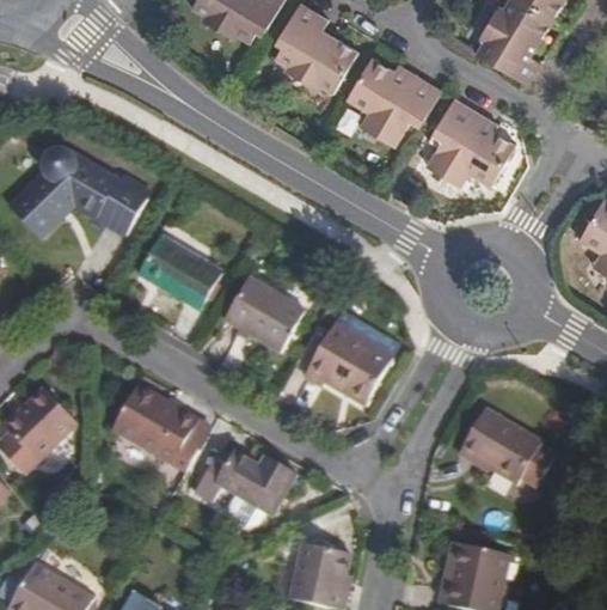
[(198,0),(192,11),(207,19),(234,37),(249,46),(253,37),(261,25),(267,29),(282,0),(198,0)]
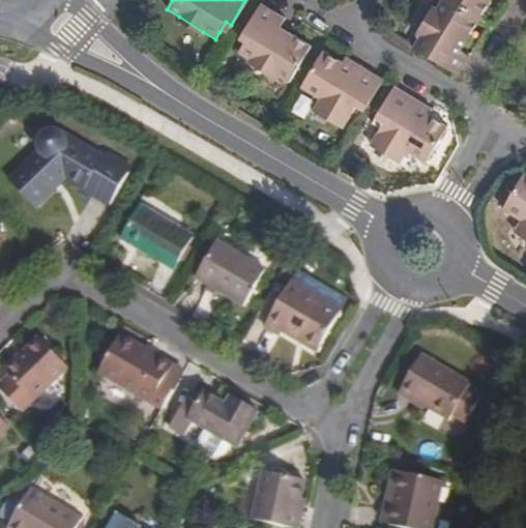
[(458,51),(459,50),(453,47),(459,37),(464,41),(476,20),(443,0),(438,0),(433,8),(419,31),(409,48),(455,75),(466,56),(458,51)]
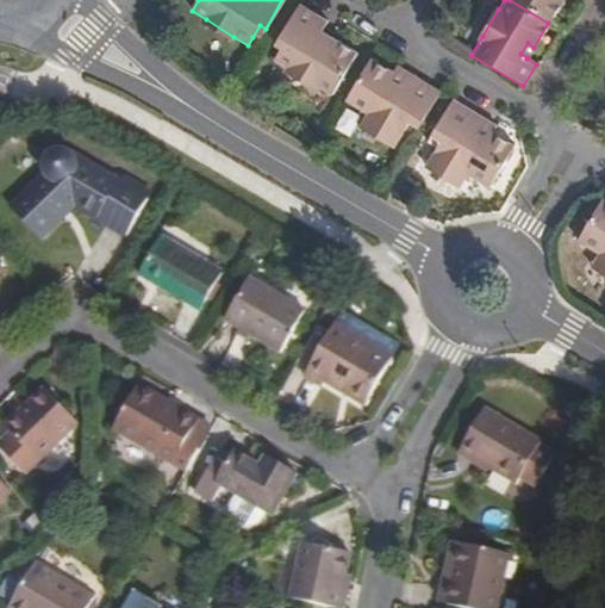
[(510,0),(548,23),(561,0),(510,0)]
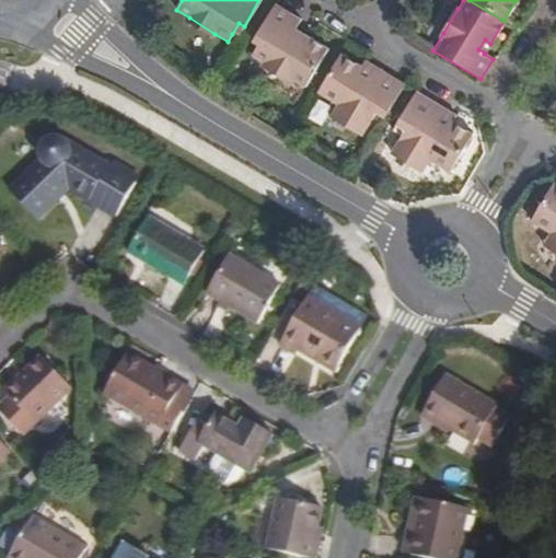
[(263,61),(291,78),(303,85),(326,48),(300,33),(298,36),(292,33),(294,30),(293,28),(299,20),(273,4),(255,34),(261,37),(256,44),(251,54),(263,61)]
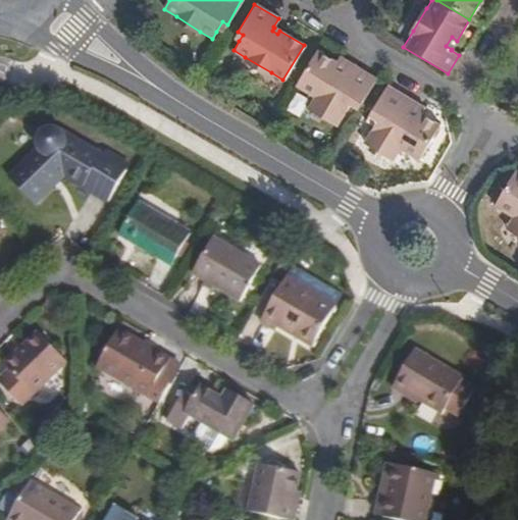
[(410,29),(413,31),(426,8),(423,6),(410,29)]
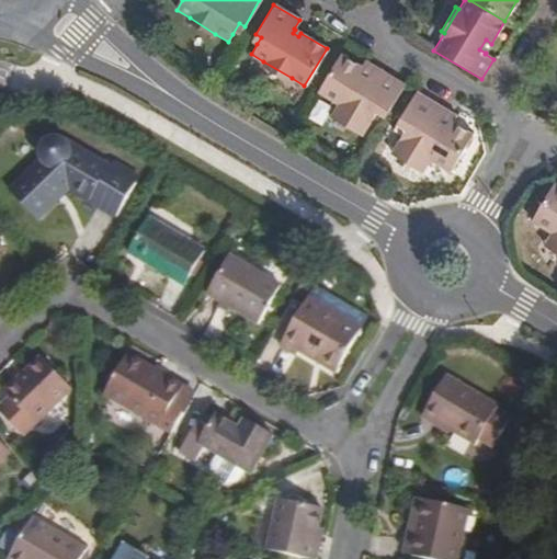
[(190,18),(186,23),(212,38),(215,34),(190,18)]
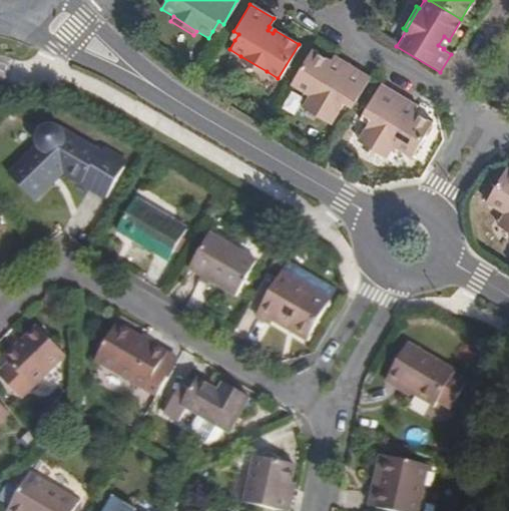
[(222,25),(223,24),(218,21),(212,31),(217,34),(222,25)]
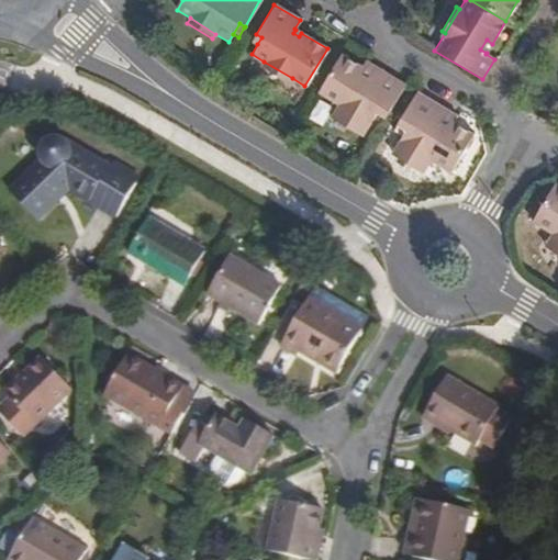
[(261,37),(256,34),(252,41),(257,44),(261,37)]
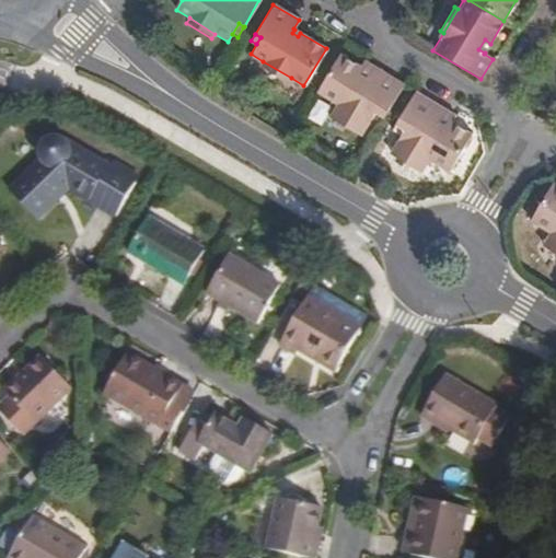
[(478,49),(485,53),(490,44),(485,39),(478,49)]
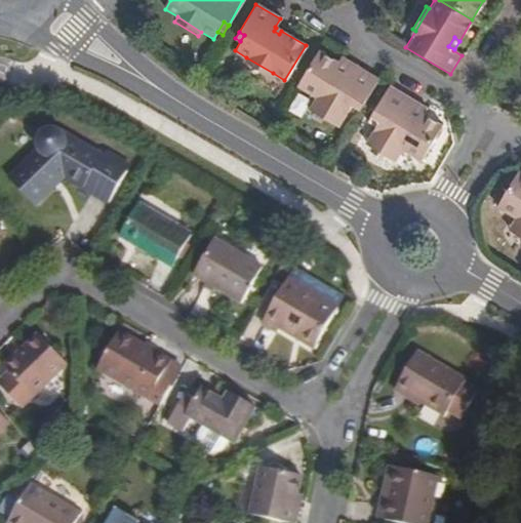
[(354,98),(362,103),(377,77),(354,64),(350,70),(336,62),(318,51),(296,86),(315,97),(310,106),(339,124),(350,105),(354,98)]
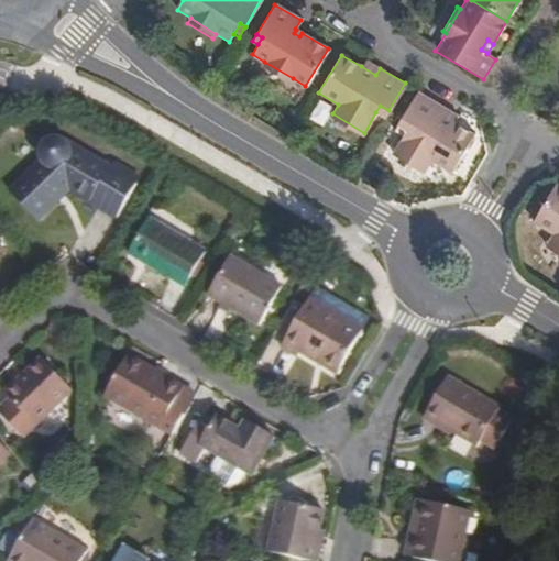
[(365,59),(361,66),(375,75),(380,68),(365,59)]
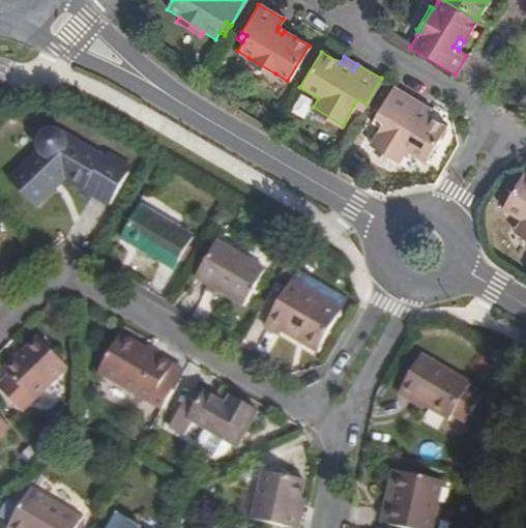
[(275,74),(249,58),(246,62),(273,78),(275,74)]
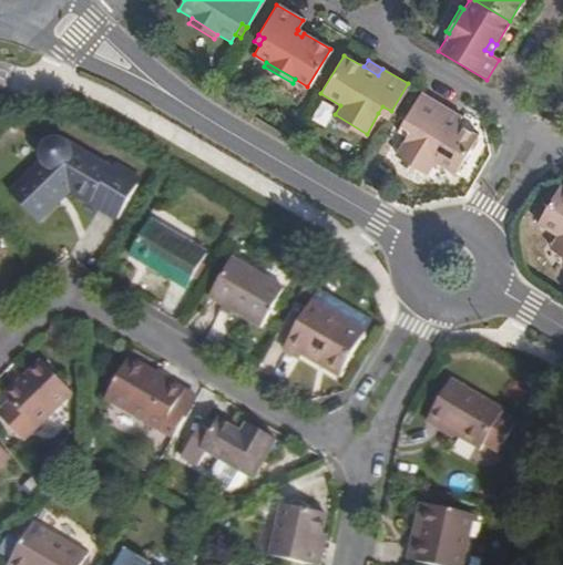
[(478,133),(457,121),(442,113),(447,106),(420,91),(405,119),(411,123),(408,131),(396,151),(428,170),(434,161),(456,172),(478,133)]
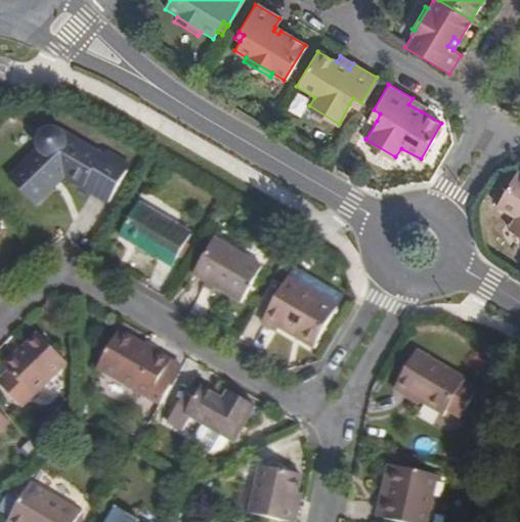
[(357,110),(361,102),(353,98),(349,104),(357,110)]
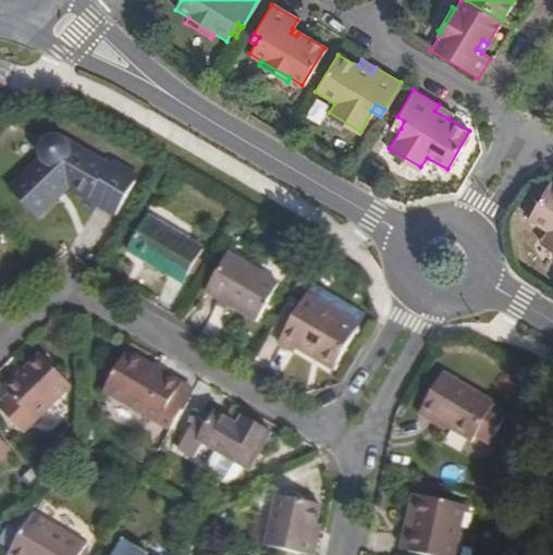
[(434,111),(449,119),(452,113),(439,105),(434,111)]
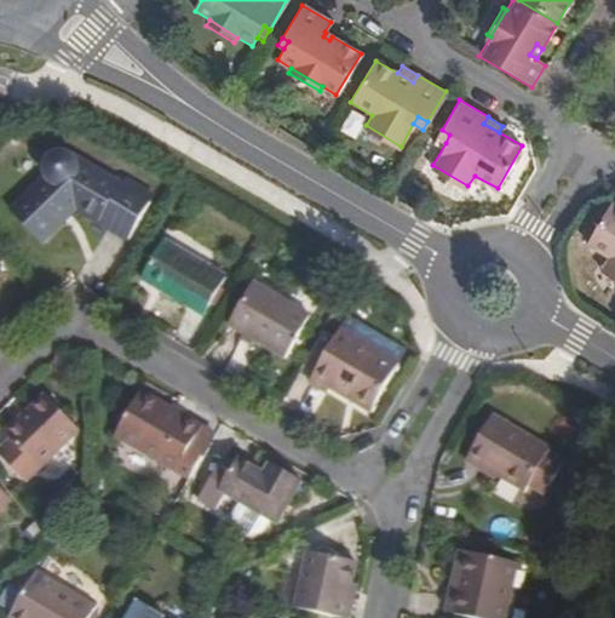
[(398,150),(401,147),(366,125),(363,130),(398,150)]
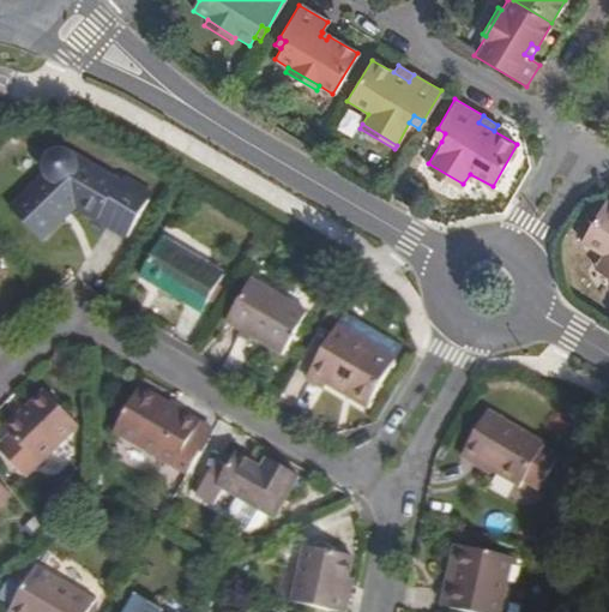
[(445,133),(438,129),(433,137),(441,142),(445,133)]
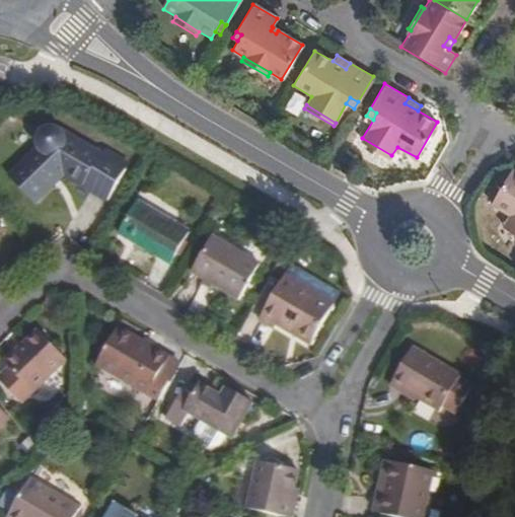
[(33,203),(53,182),(49,180),(59,170),(62,172),(105,199),(123,168),(105,158),(55,128),(53,130),(43,129),(39,132),(37,147),(8,177),(33,203)]
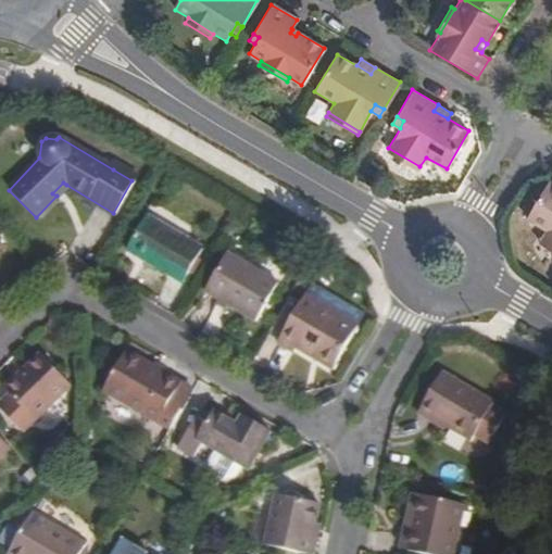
[(419,166),(388,148),(386,151),(418,170),(419,166)]
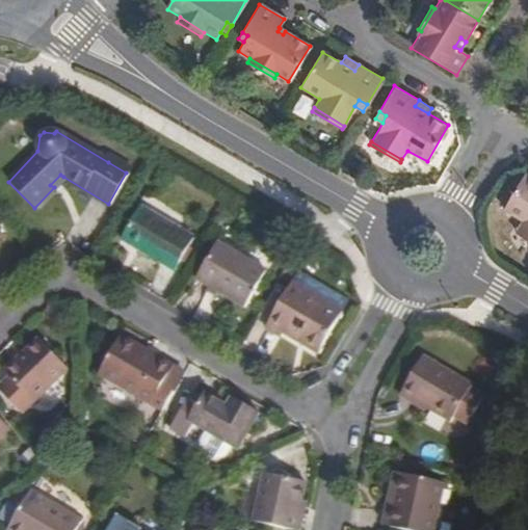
[(112,157),(108,162),(126,173),(129,168),(112,157)]
